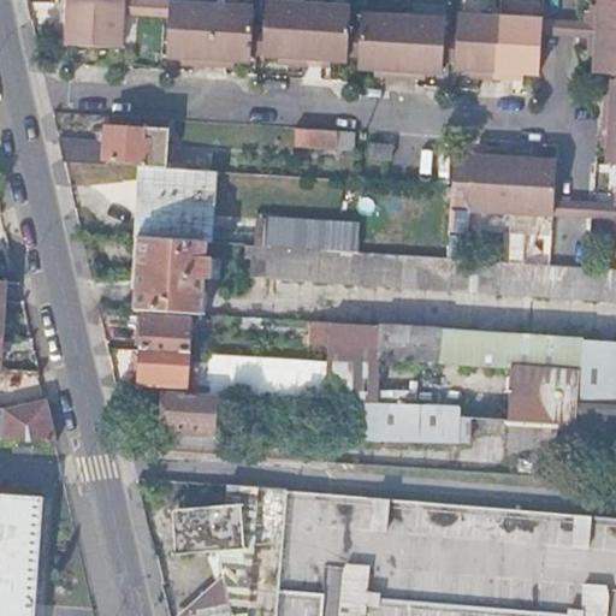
[(64,0),(64,19),(71,21),(70,43),(123,46),(126,12),(126,0),(64,0)]
